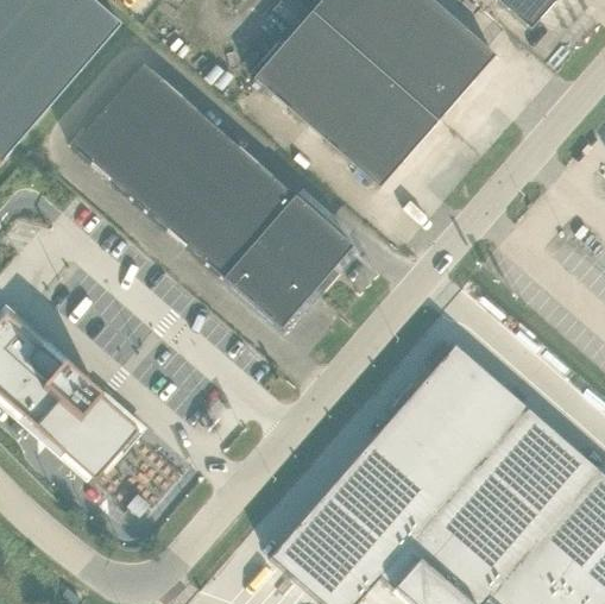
[(0,0),(0,161),(2,162),(123,24),(95,0),(0,0)]
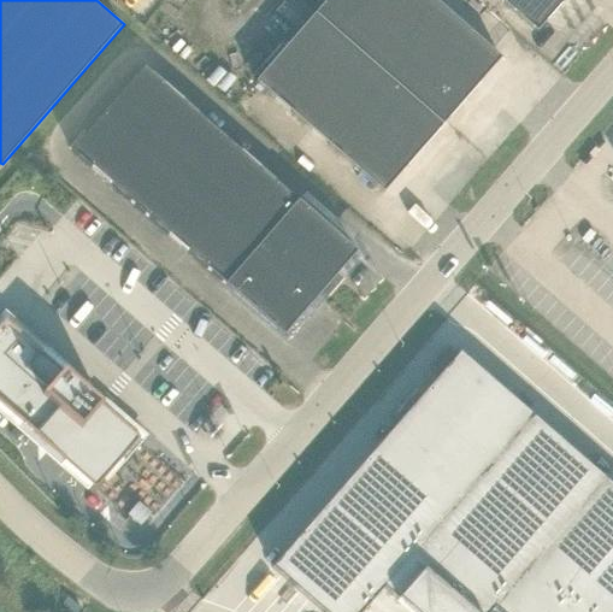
[(387,189),(504,56),(441,0),(326,0),(259,78),(387,189)]
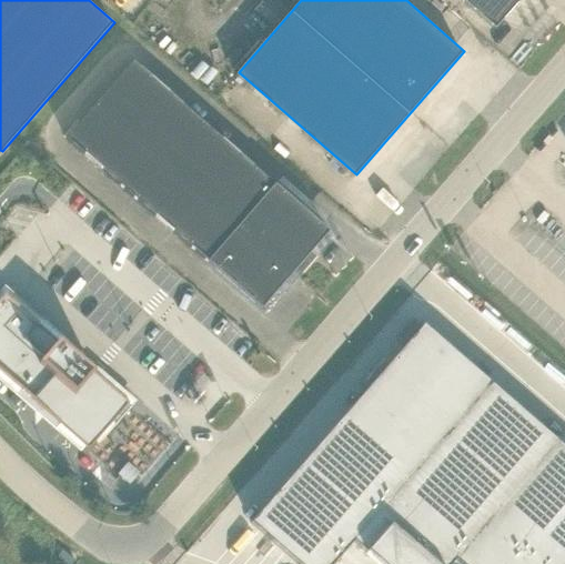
[(467,0),(497,27),(521,0),(467,0)]
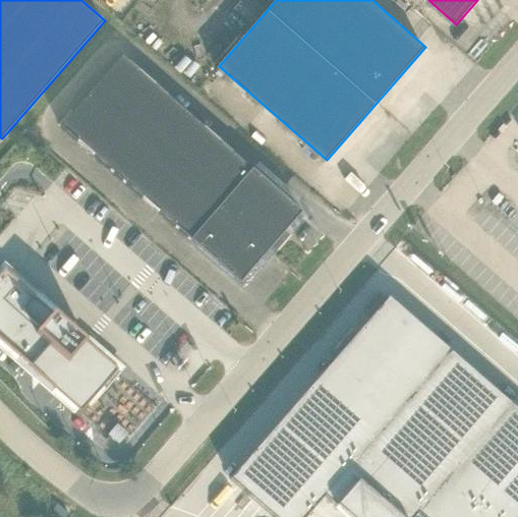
[(303,210),(124,54),(63,124),(242,281),(245,278),(241,275),(249,265),(252,268),(264,255),(261,252),(269,243),(277,250),(279,248),(270,241),(278,232),(281,235),(293,222),(289,219),(297,210),(301,213),(303,210)]
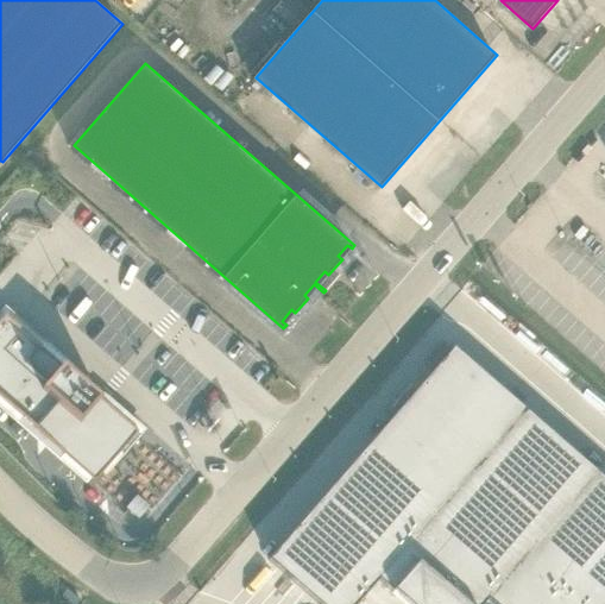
[(140,428),(8,313),(0,321),(0,391),(24,414),(20,419),(63,455),(67,451),(98,478),(140,428)]
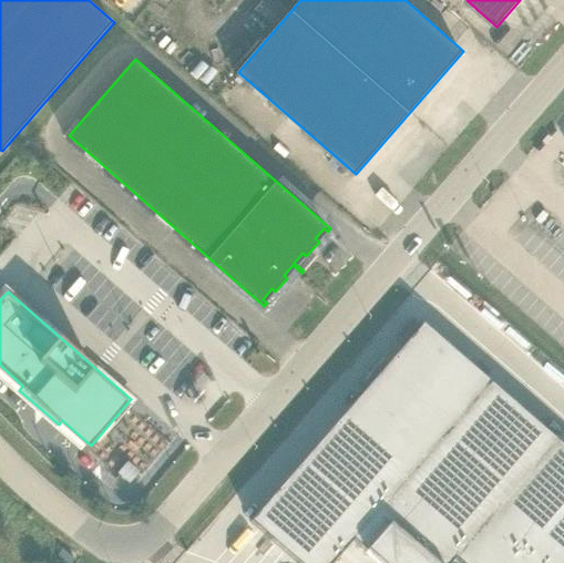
[(563,440),(426,319),(253,519),(304,562),(332,562),(356,538),(385,562),(450,562),(458,555),(465,562),(563,562),(563,440)]
